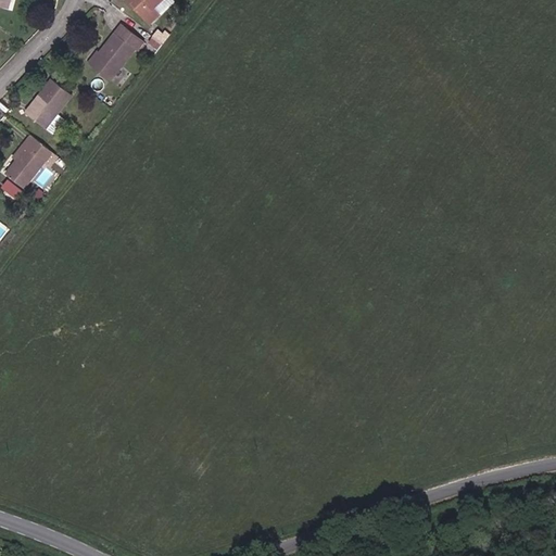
[(127,0),(127,1),(143,19),(162,0),(127,0)]
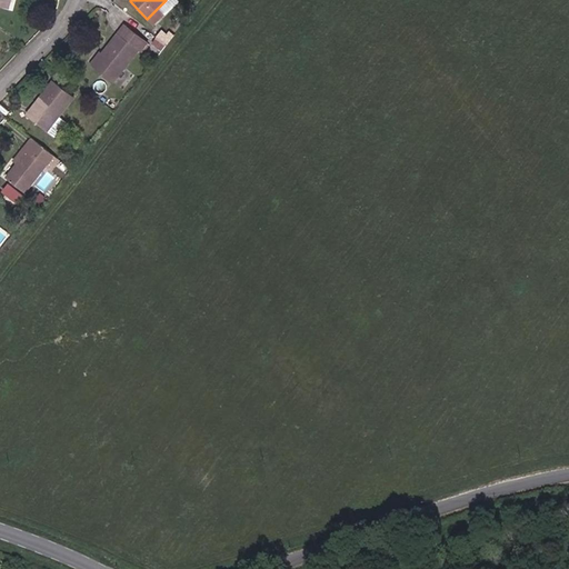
[(152,25),(178,1),(176,0),(166,0),(147,19),(152,25)]
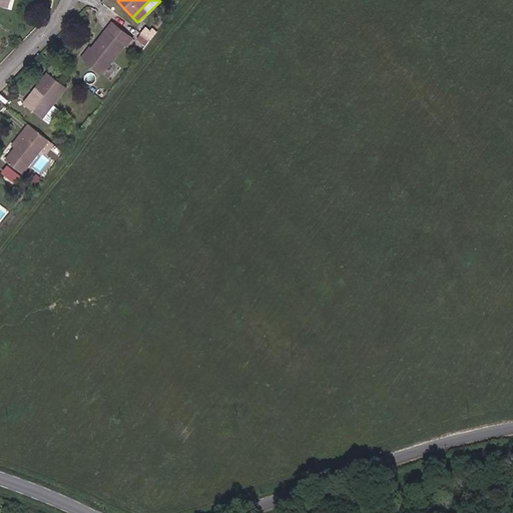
[(133,39),(112,23),(91,49),(83,59),(100,72),(123,43),(127,46),(133,39)]
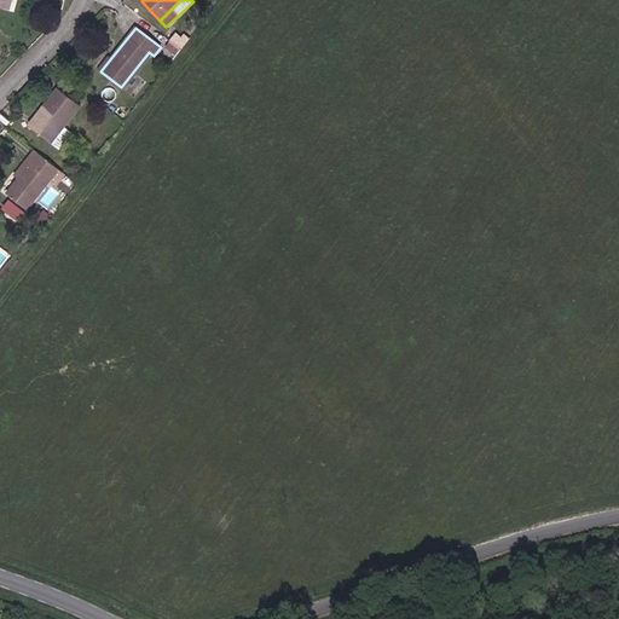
[(190,39),(184,34),(181,38),(177,34),(172,40),(172,41),(181,48),(190,39)]
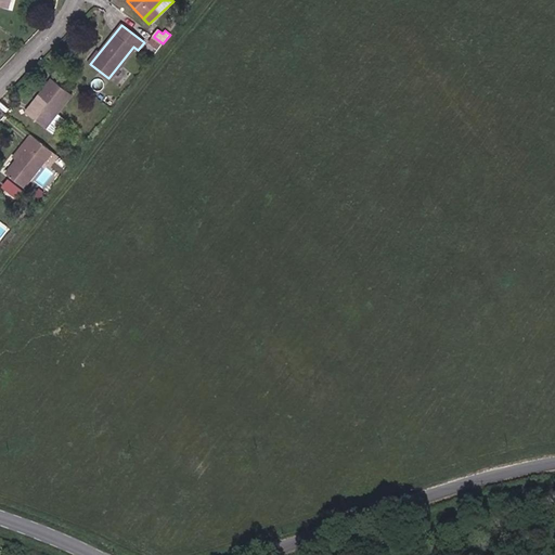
[(163,43),(154,37),(150,42),(159,49),(163,43)]
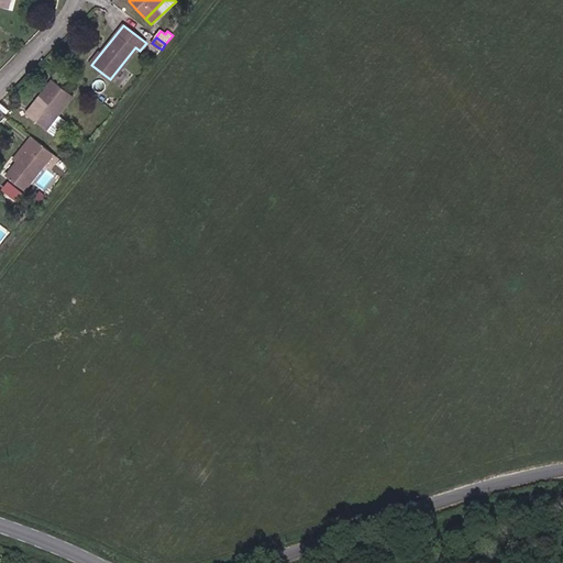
[(91,65),(100,54),(98,52),(89,63),(91,65)]
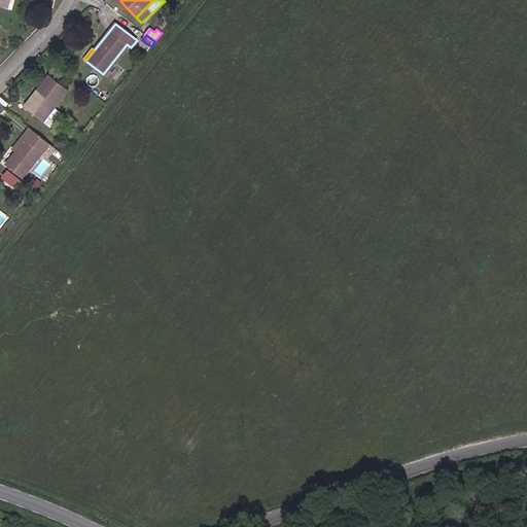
[(69,90),(50,75),(39,90),(41,92),(28,109),(43,121),(44,120),(55,107),(69,90)]
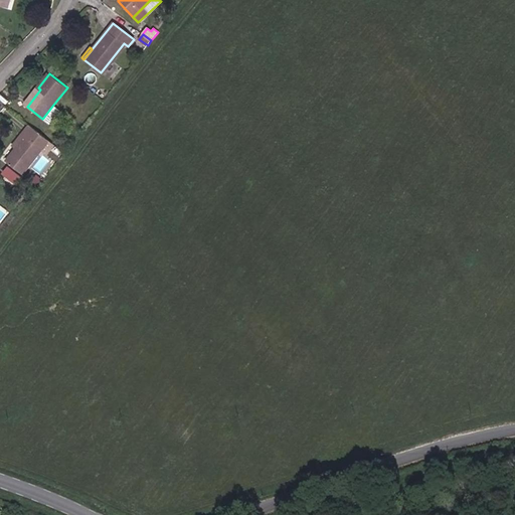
[(27,107),(40,90),(38,88),(24,105),(27,107)]
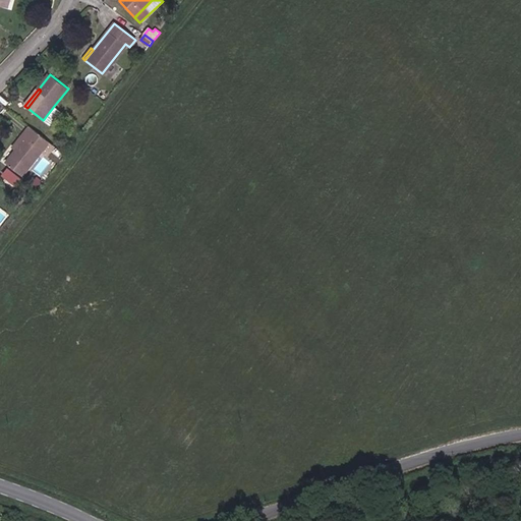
[(50,125),(60,112),(54,106),(44,119),(50,125)]
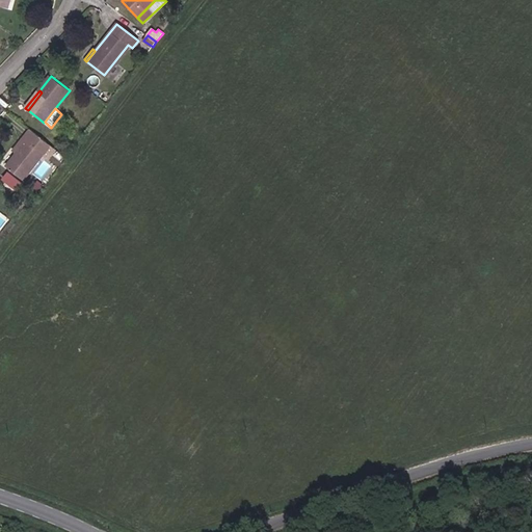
[(51,145),(30,129),(24,136),(27,138),(16,154),(6,166),(24,180),(51,145)]
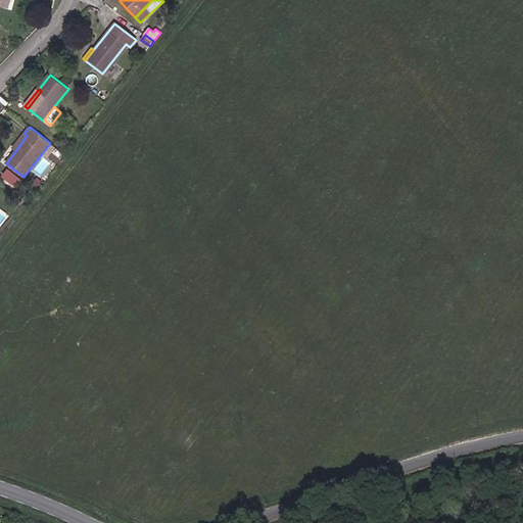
[(15,151),(27,136),(24,134),(12,148),(15,151)]
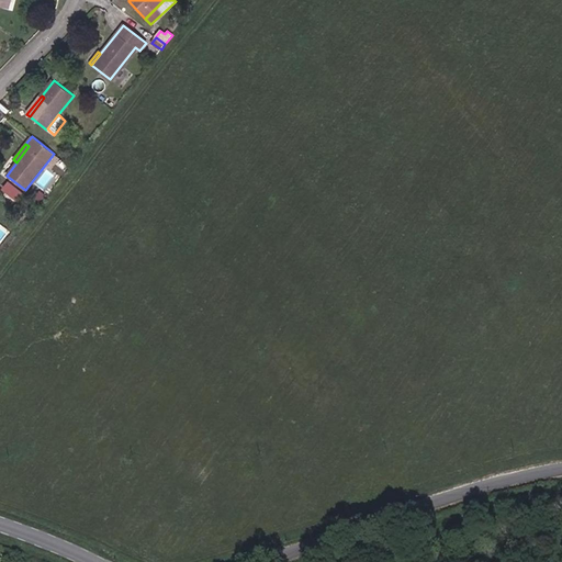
[(9,180),(3,189),(19,199),(24,191),(9,180)]
